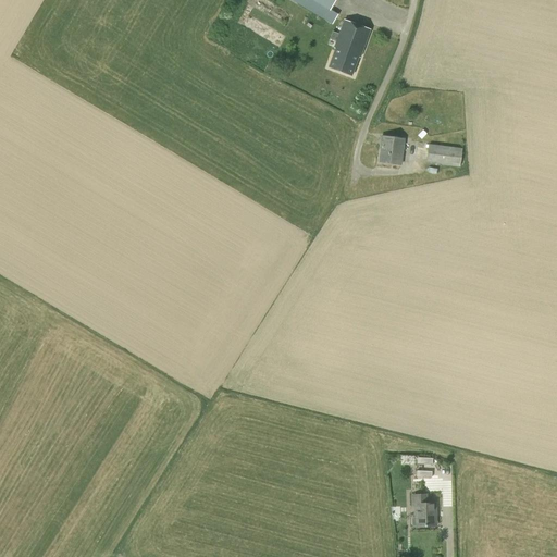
[(336,0),(311,0),(306,10),(333,25),(338,15),(331,11),(336,0)]
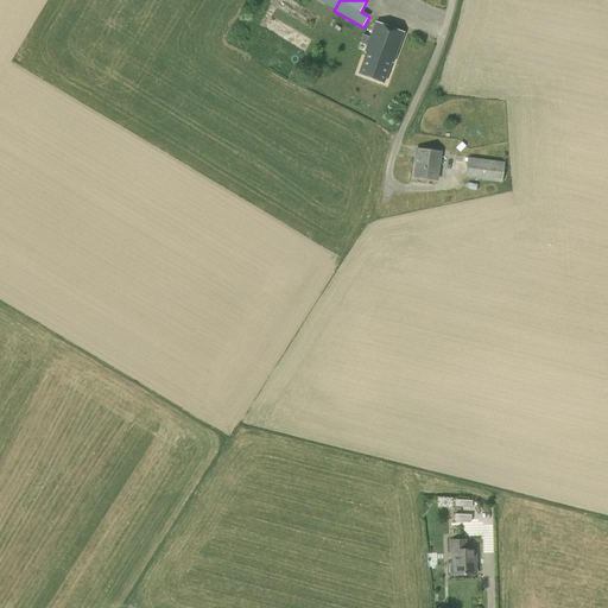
[(393,63),(404,32),(375,23),(371,37),(362,35),(360,43),(367,45),(365,52),(366,52),(359,74),(384,83),(391,62),(393,63)]
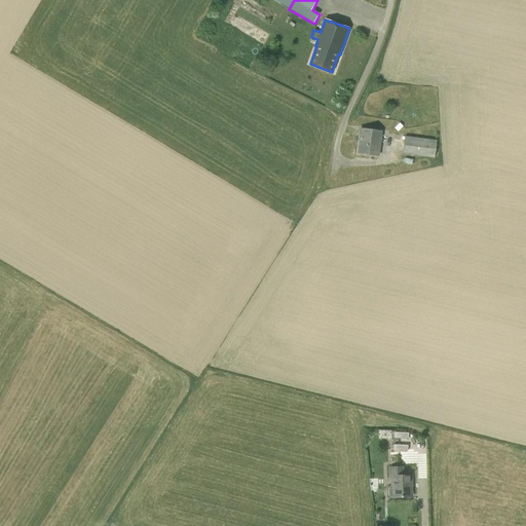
[(398,132),(403,126),(400,123),(395,128),(398,132)]
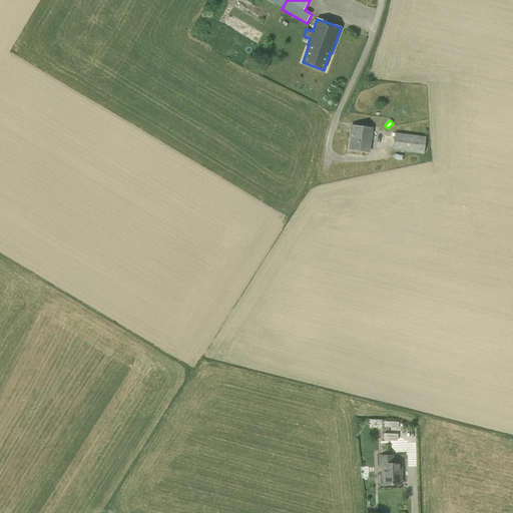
[(369,151),(372,128),(351,126),(350,136),(351,136),(350,149),(369,151)]
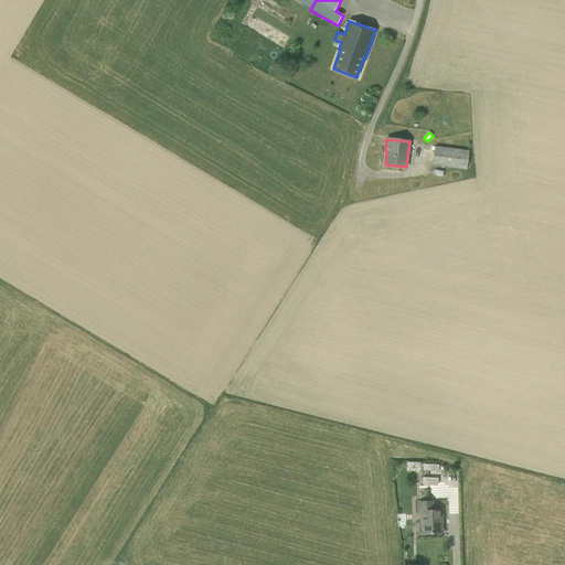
[(466,170),(469,151),(435,147),(433,166),(466,170)]
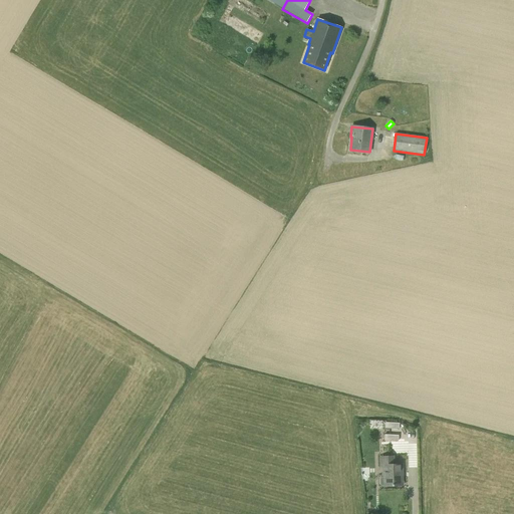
[(382,467),(382,478),(380,478),(379,479),(379,484),(381,486),(399,485),(399,473),(402,472),(402,465),(393,465),(393,457),(380,457),(380,467),(382,467)]
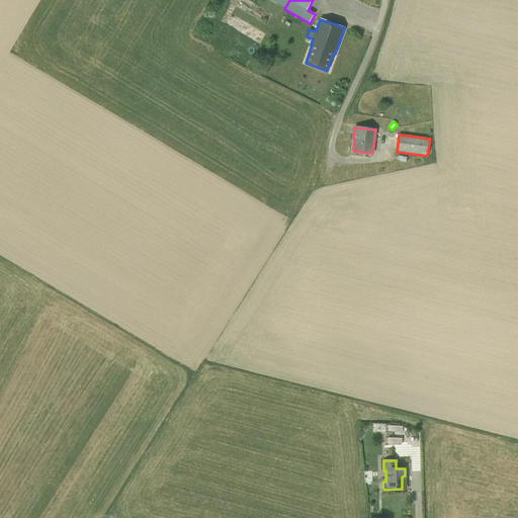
All buildings are outlined.
